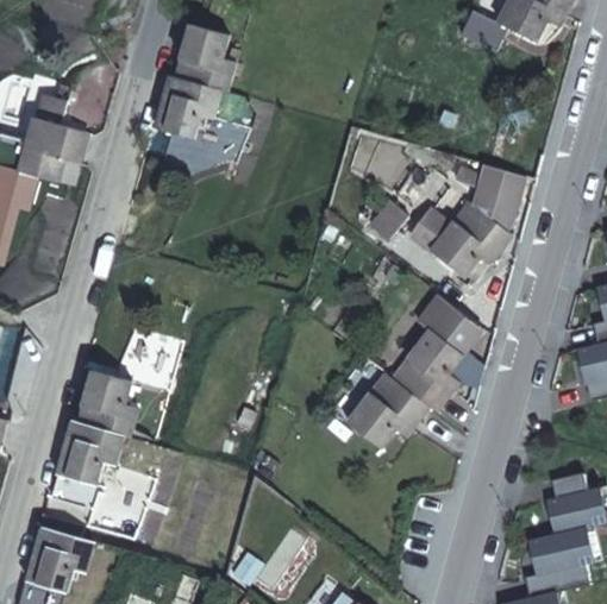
[(552,26),(567,0),(507,0),(494,24),(531,44),(544,23),(552,26)]
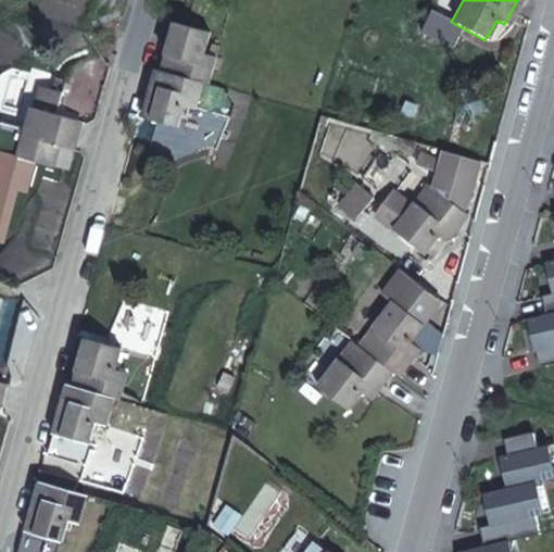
[(205,34),(172,22),(158,72),(152,70),(139,116),(175,126),(181,105),(192,108),(200,83),(204,83),(211,55),(200,53),(205,34)]
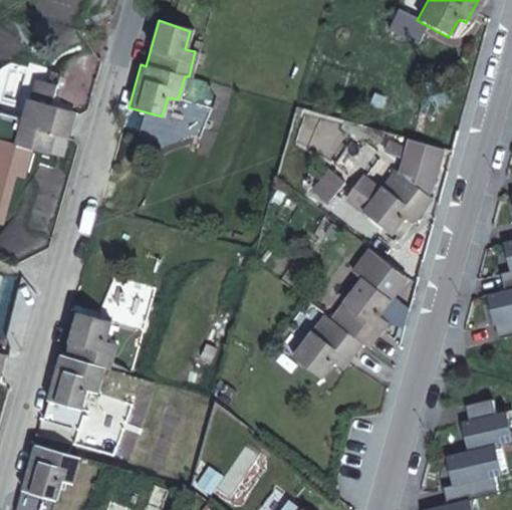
[(65,139),(73,112),(48,105),(53,87),(33,82),(29,100),(26,100),(14,145),(44,154),(50,135),(65,139)]
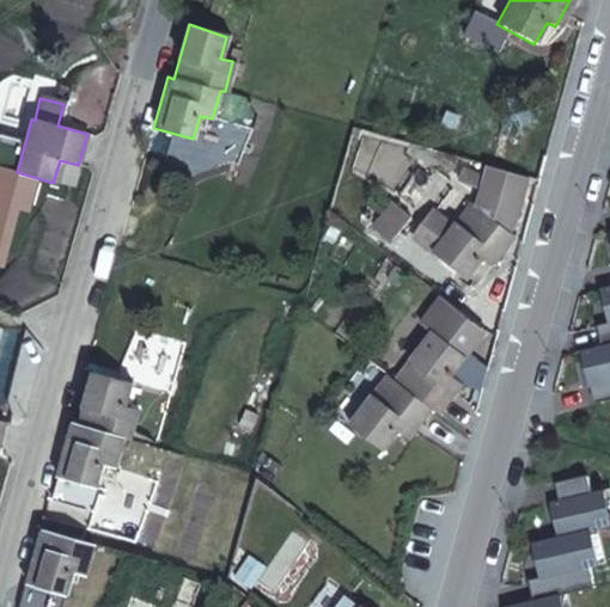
[(514,222),(529,177),(488,165),(471,208),(465,203),(449,227),(429,212),(410,238),(463,276),(477,258),(488,265),(511,238),(506,233),(514,222)]
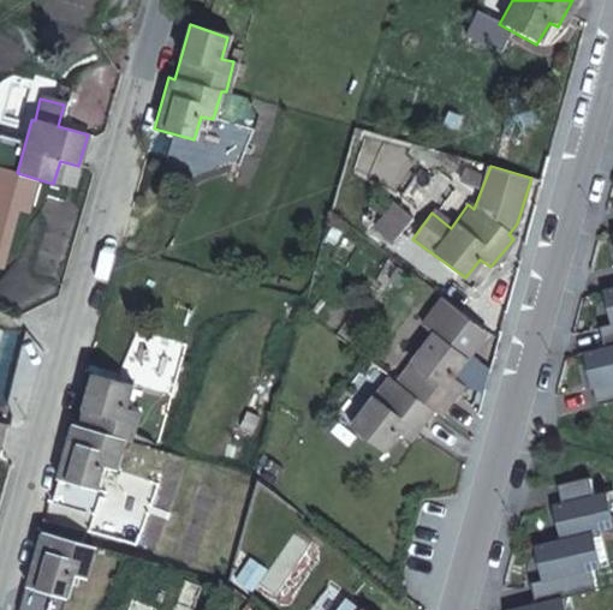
[(390,243),(406,220),(388,205),(370,231),(390,243)]
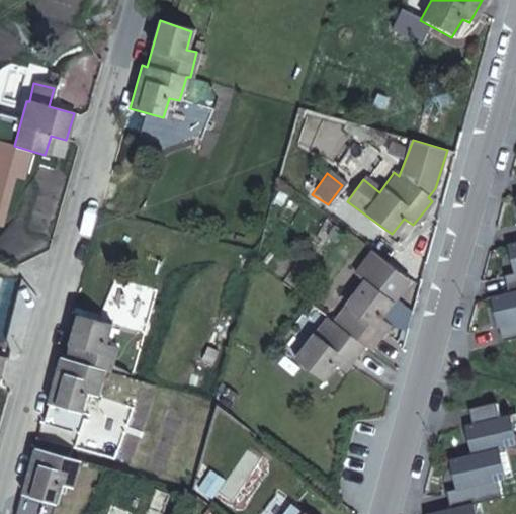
[(515,242),(509,245),(515,274),(505,276),(509,293),(492,297),(503,343),(515,340),(515,242)]
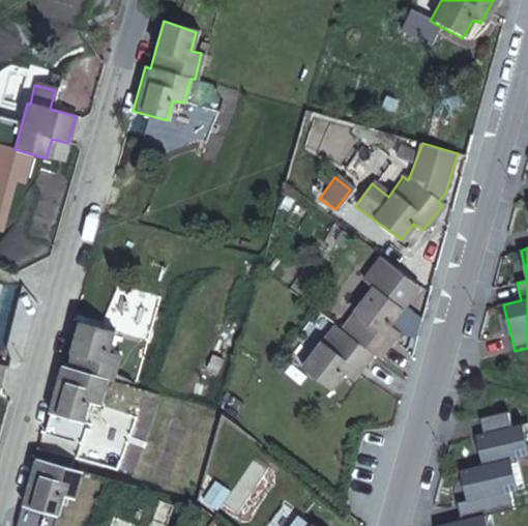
[(378,255),(375,259),(414,290),(417,286),(378,255)]
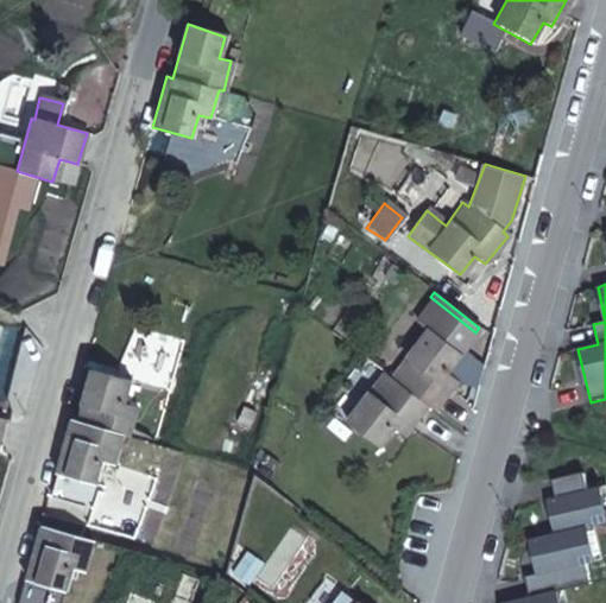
[(475,332),(430,297),(414,317),(427,328),(390,378),(383,373),(343,421),(378,448),(393,430),(402,435),(424,405),(431,411),(455,381),(446,373),(475,332)]
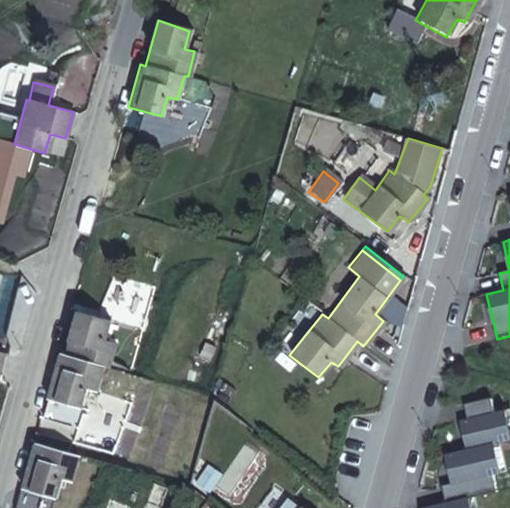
[(77,406),(79,400),(83,386),(94,388),(101,364),(106,365),(113,341),(102,338),(107,320),(76,310),(63,353),(58,352),(46,397),(77,406)]
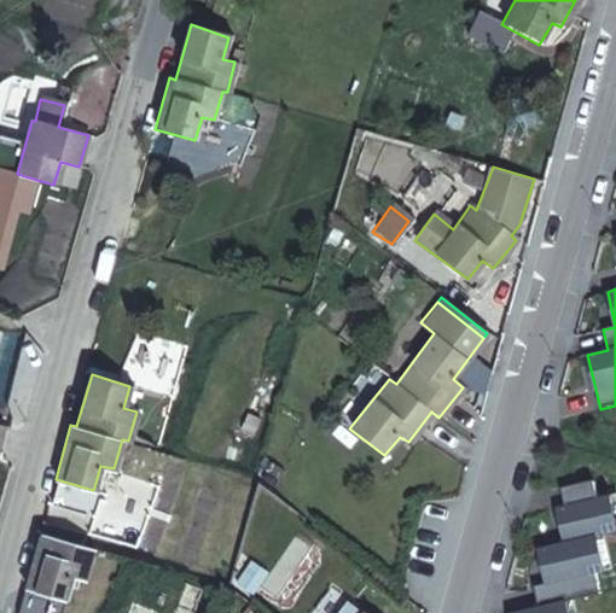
[(565,612),(563,601),(602,593),(597,572),(603,571),(596,536),(615,531),(615,526),(610,496),(600,498),(597,480),(564,488),(568,505),(559,507),(568,542),(540,548),(548,582),(535,585),(540,606),(511,612),(510,612),(565,612)]
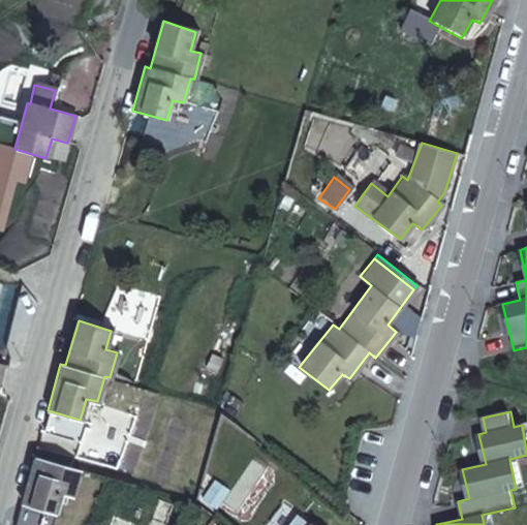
[(27,485),(21,505),(51,514),(58,493),(69,496),(78,471),(34,459),(27,485)]
